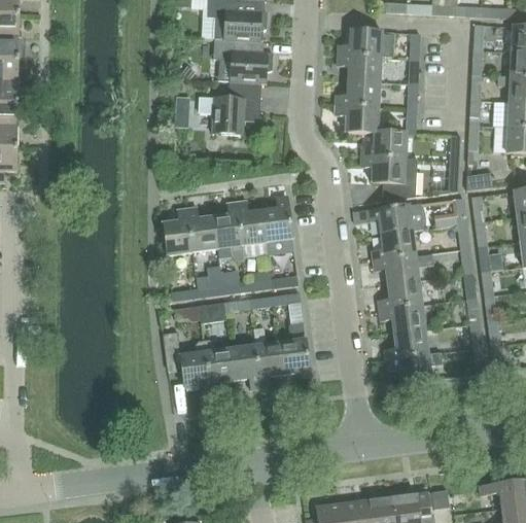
[(0,0),(0,13),(20,14),(20,0),(0,0)]
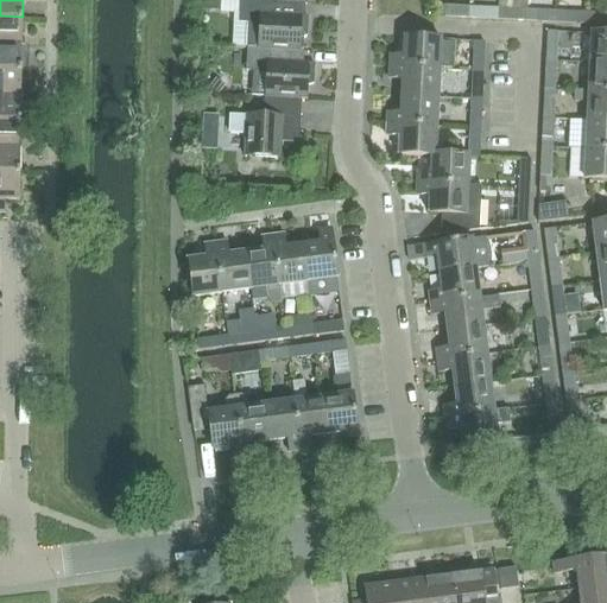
[(240,0),(239,20),(248,20),(247,44),(259,45),(299,48),(301,35),(308,32),(308,13),(301,13),(302,0),(240,0)]
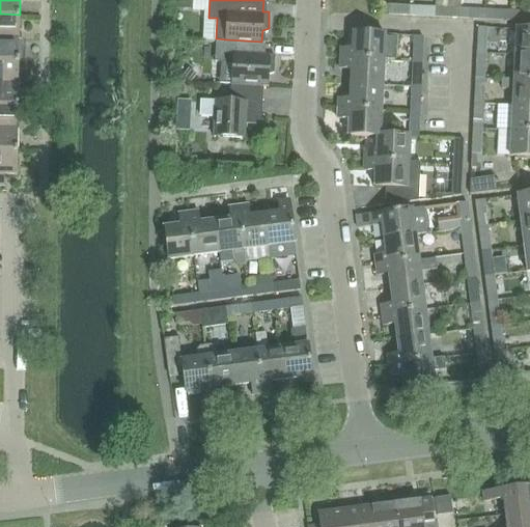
[(385,2),(384,9),(402,10),(410,11),(410,3),(402,3),(385,2)]
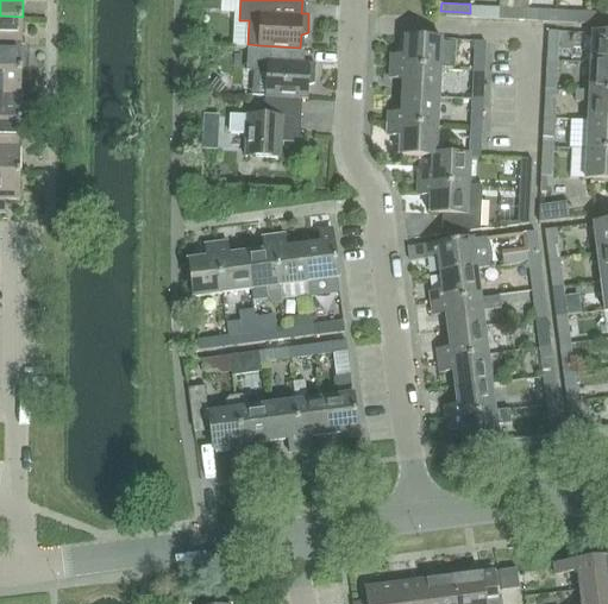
[(480,4),(478,13),(499,14),(499,5),(480,4)]
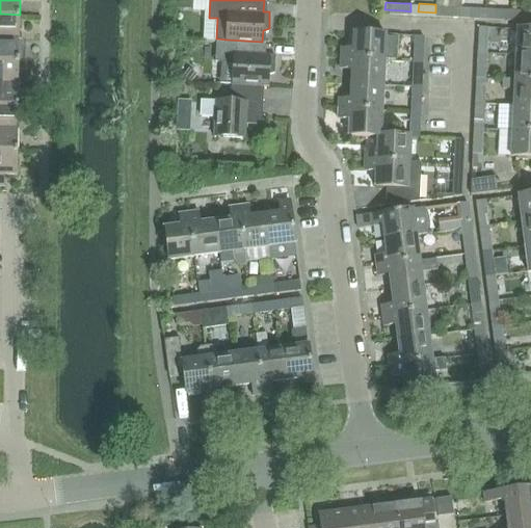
[(435,4),(435,12),(453,14),(454,5),(435,4)]
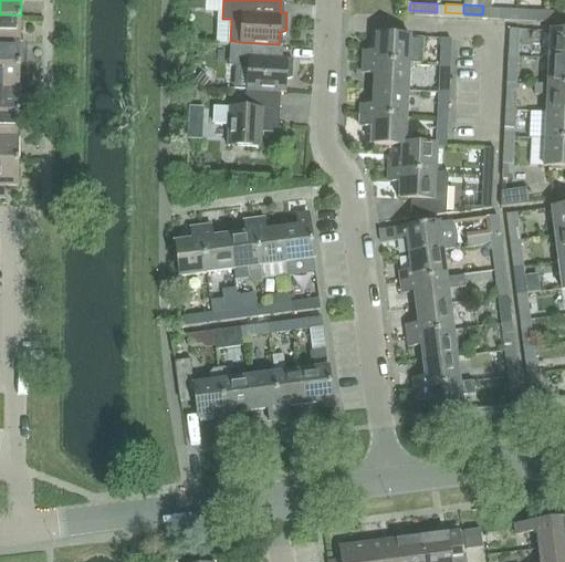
[(491,6),(491,14),(499,14),(516,16),(518,7),(499,7),(491,6)]
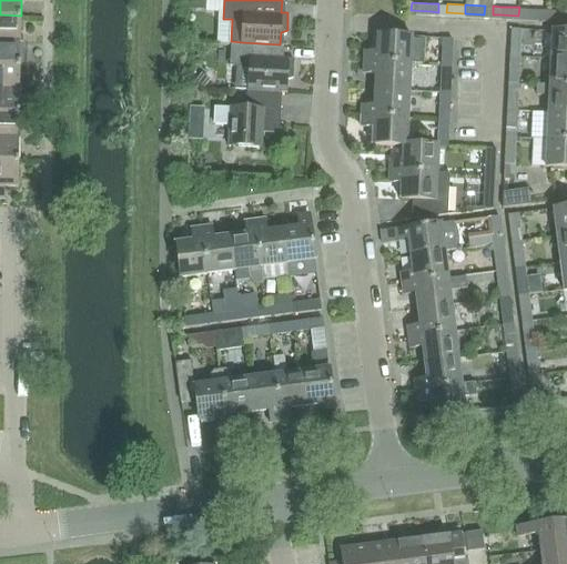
[(519,7),(518,16),(537,17),(538,8),(519,7)]
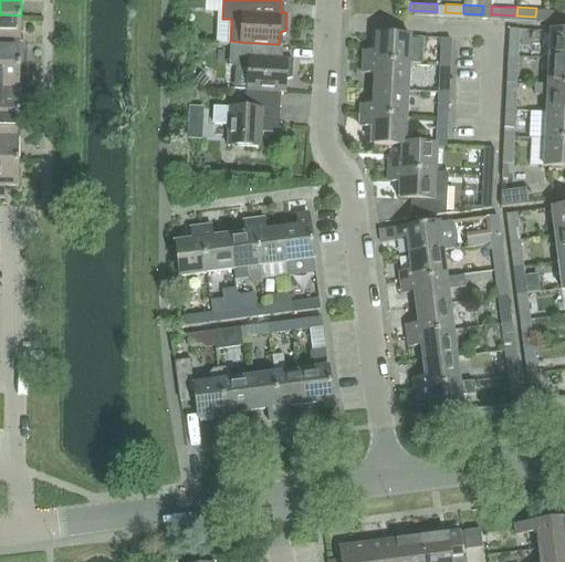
[(564,9),(552,9),(552,18),(564,18),(564,9)]
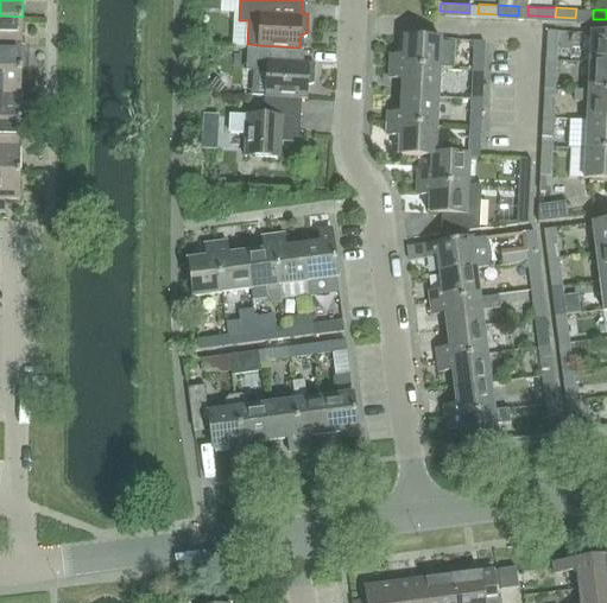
[(0,40),(23,42),(23,17),(0,16),(0,40)]
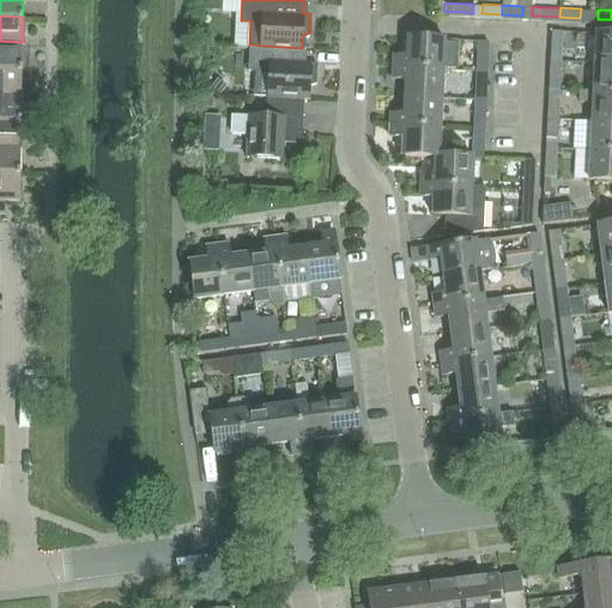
[(552,28),(551,58),(562,58),(563,29),(552,28)]
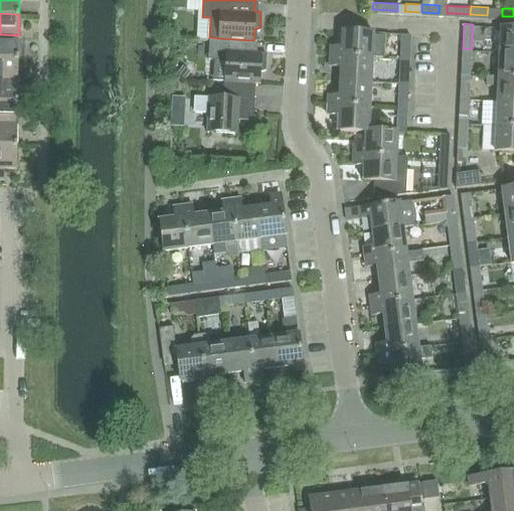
[(499,50),(513,50),(513,25),(500,25),(499,50)]
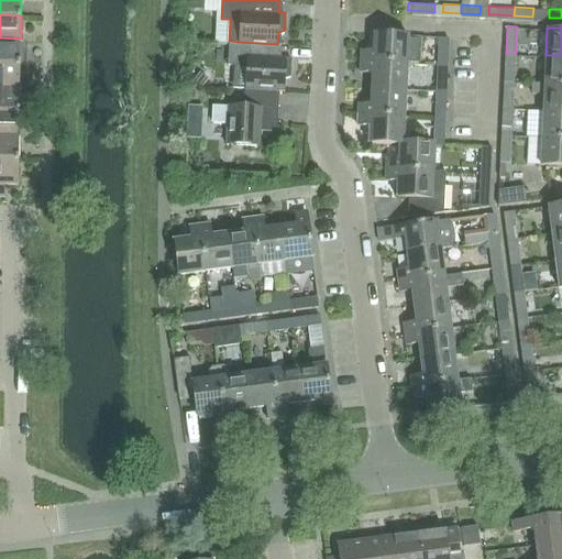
[(361,58),(408,61),(409,34),(374,33),(374,47),(361,47),(361,58)]
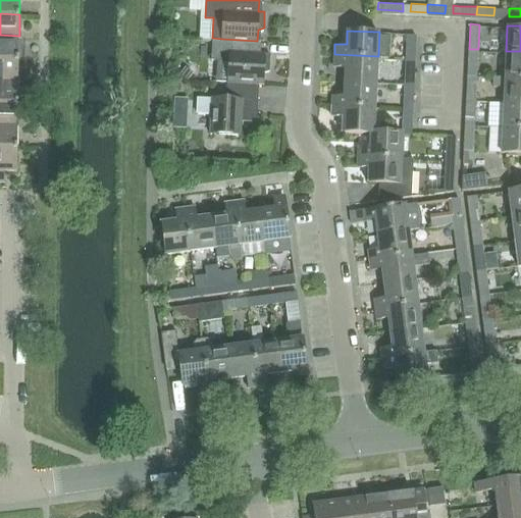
[(408,33),(407,49),(415,50),(416,34),(408,33)]
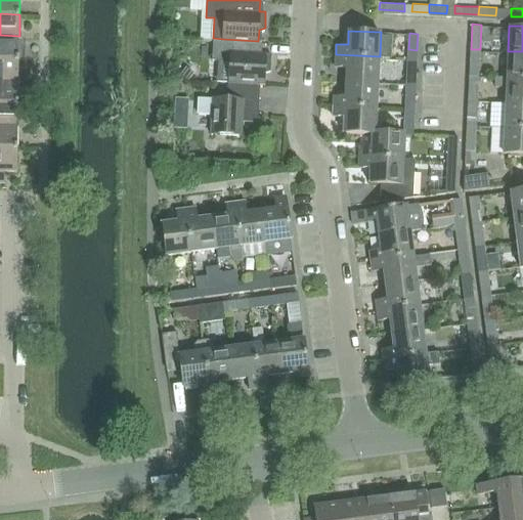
[(23,36),(19,36),(0,35),(0,57),(25,58),(26,41),(23,41),(23,36)]
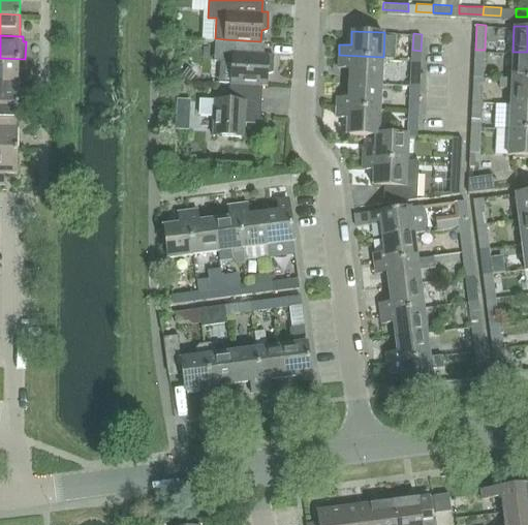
[(215,38),(214,59),(231,60),(230,82),(238,83),(262,84),(268,84),(268,72),(275,70),(275,54),(265,53),(265,41),(260,41),(225,39),(215,38)]
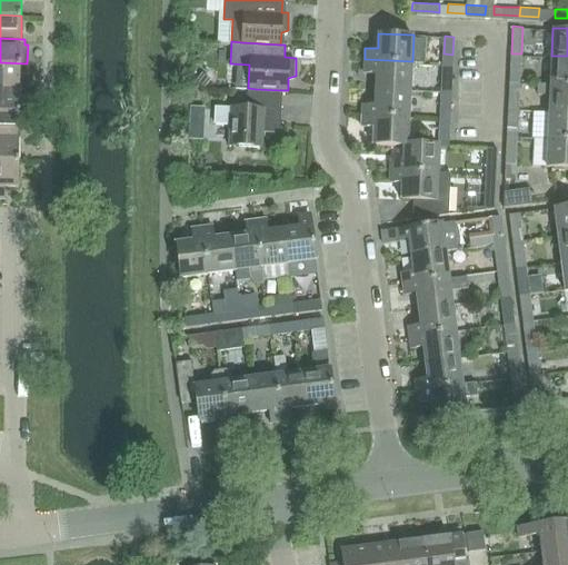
[(511,53),(510,72),(520,72),(521,53),(511,53)]
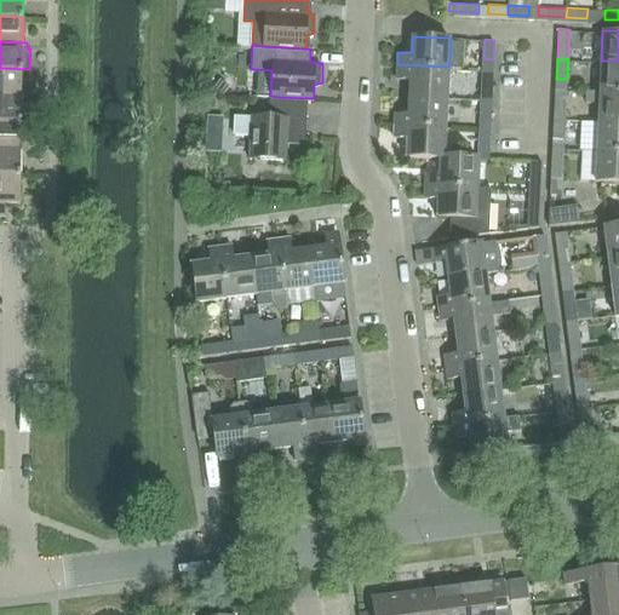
[(600,90),(618,90),(618,61),(601,61),(600,90)]
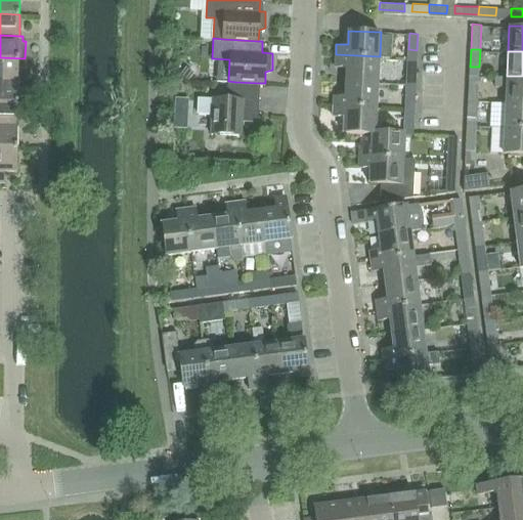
[(345,80),(378,81),(380,56),(336,54),(335,65),(346,65),(345,80)]
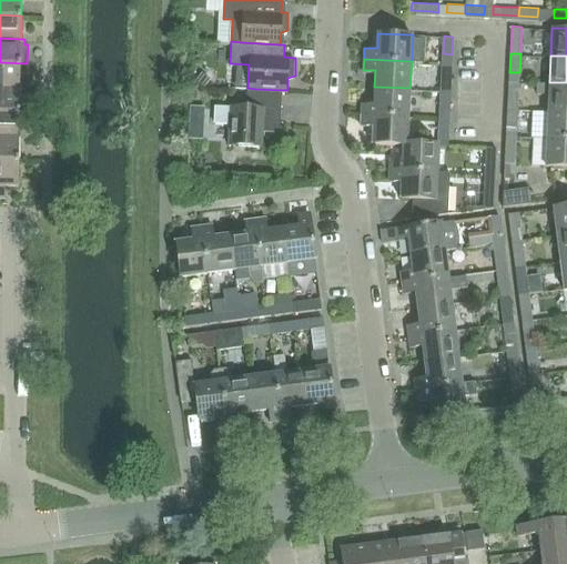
[(27,80),(27,63),(0,62),(0,87),(20,87),(24,87),(24,80),(27,80)]
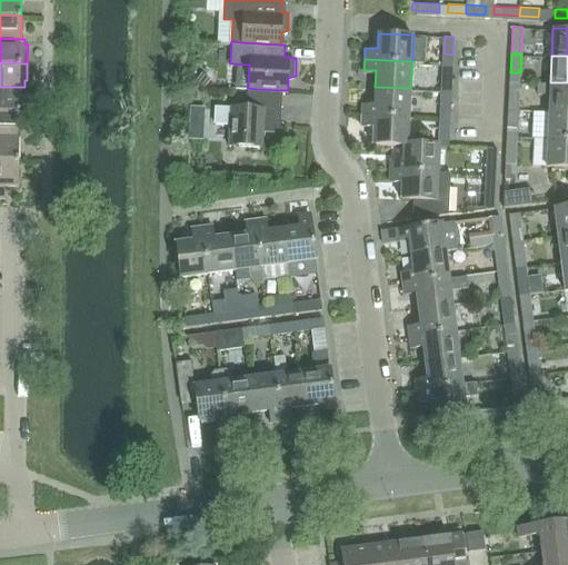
[(451,71),(442,70),(441,89),(450,90),(451,71)]
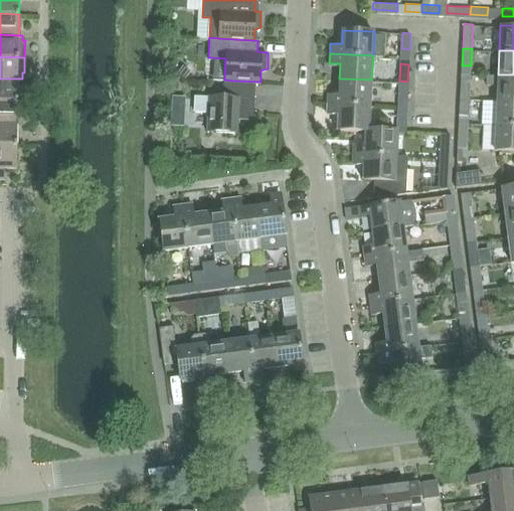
[(498,84),(497,99),(513,100),(513,74),(498,74),(487,73),(486,83),(498,84)]
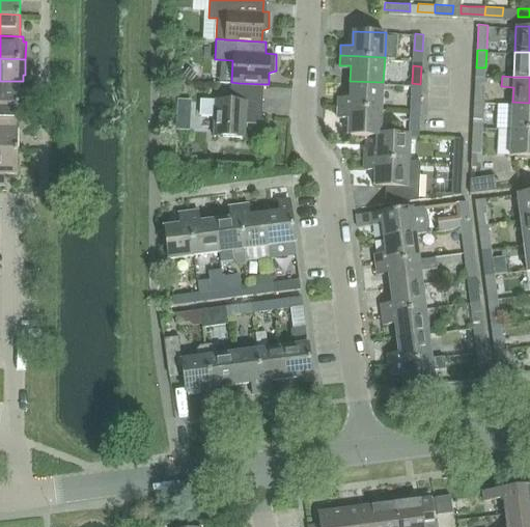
[(19,81),(0,81),(0,103),(19,104),(19,81)]
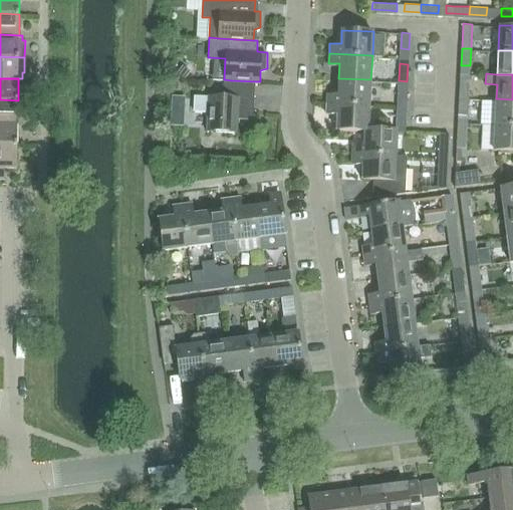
[(327,101),(369,104),(370,79),(338,78),(338,92),(327,92),(327,101)]
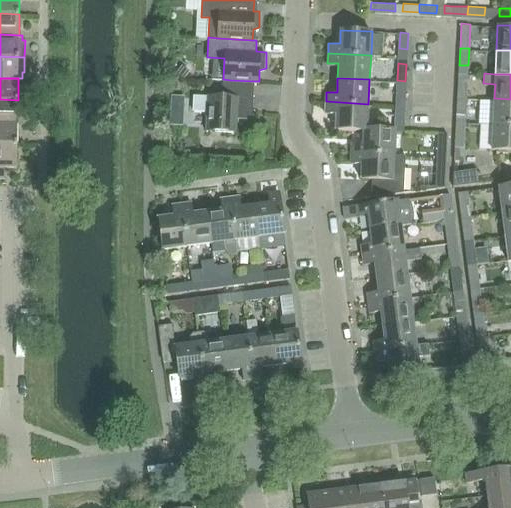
[(208,94),(207,131),(235,132),(236,118),(252,118),(254,81),(230,80),(223,79),(223,82),(222,82),(221,95),(208,94)]
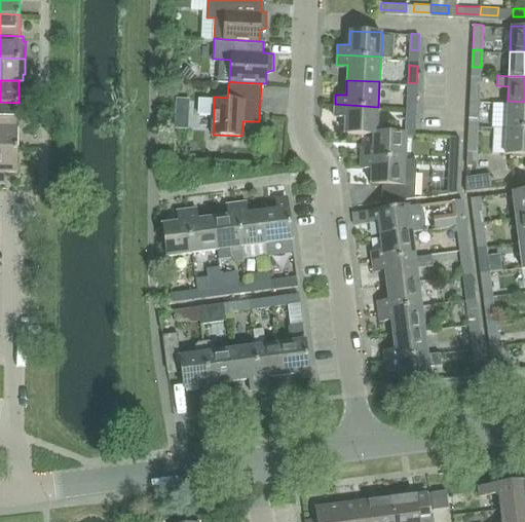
[(407,100),(415,101),(416,83),(408,82),(407,100)]
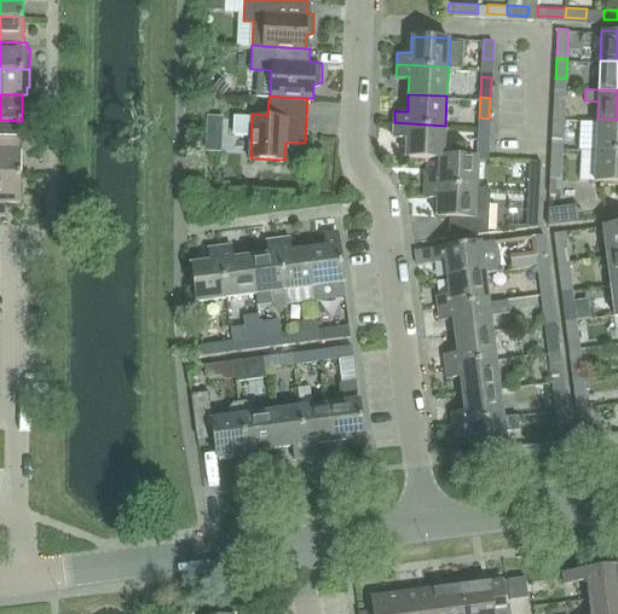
[(554,116),(564,117),(565,97),(554,97),(554,116)]
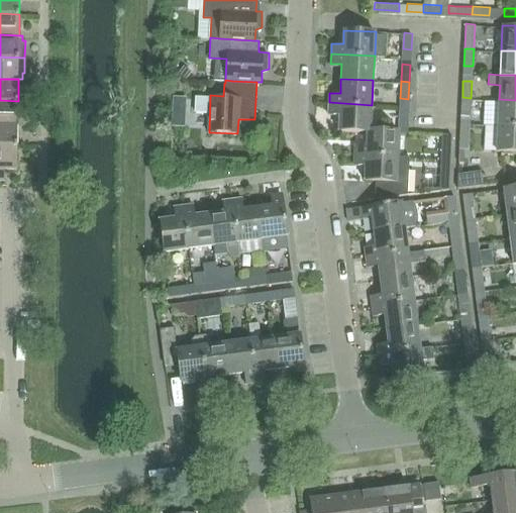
[(461,115),(471,115),(471,98),(462,97),(461,115)]
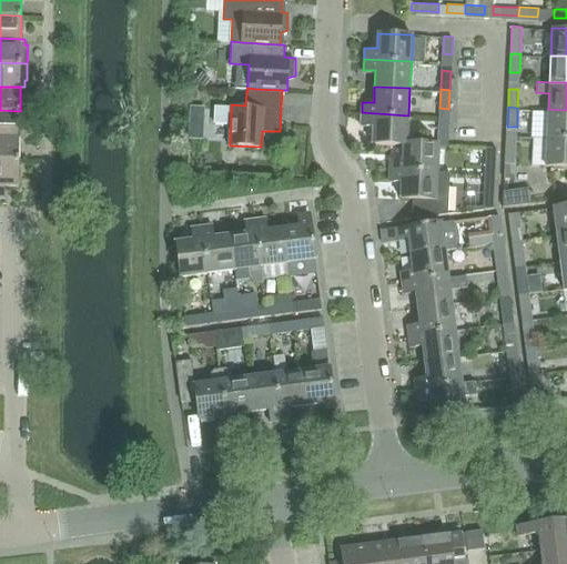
[(547,137),(566,137),(566,110),(548,109),(547,137)]
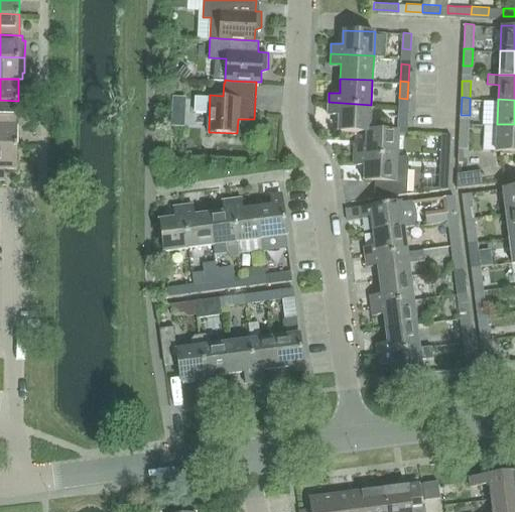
[(0,100),(0,122),(17,122),(18,101),(0,100)]
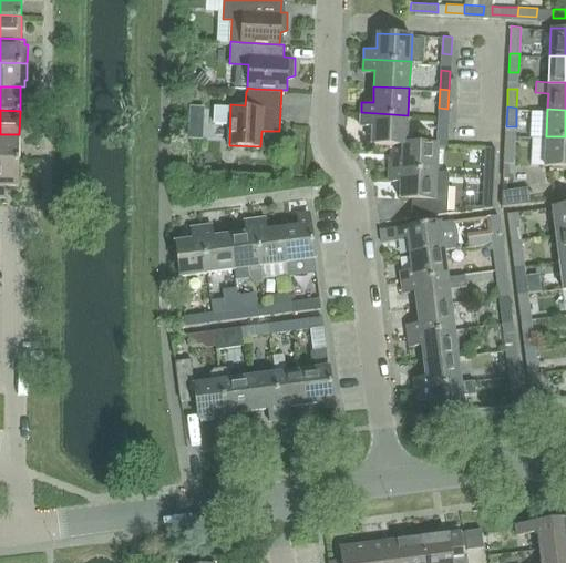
[(361,112),(360,123),(372,124),(371,141),(402,142),(407,142),(407,141),(408,115),(361,112)]
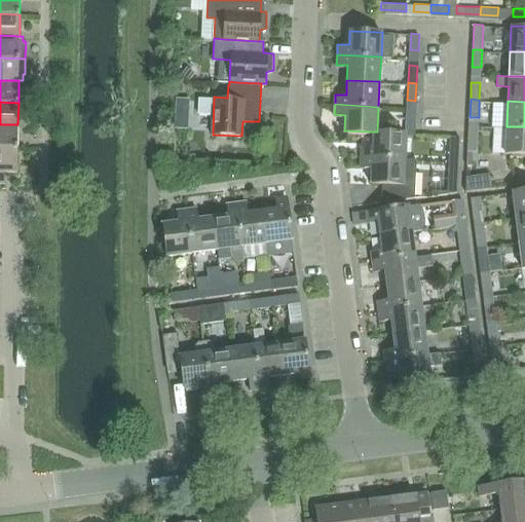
[(414,133),(415,116),(407,115),(406,132),(406,133),(414,133)]
